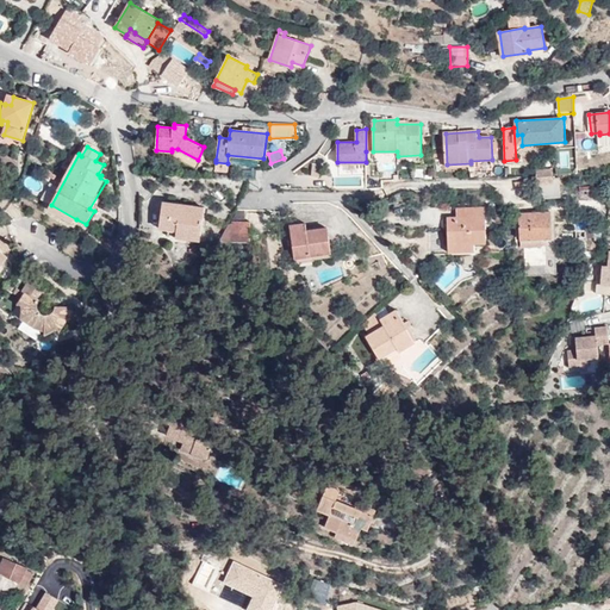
[(554,197),(553,169),(536,169),(537,198),(554,197)]
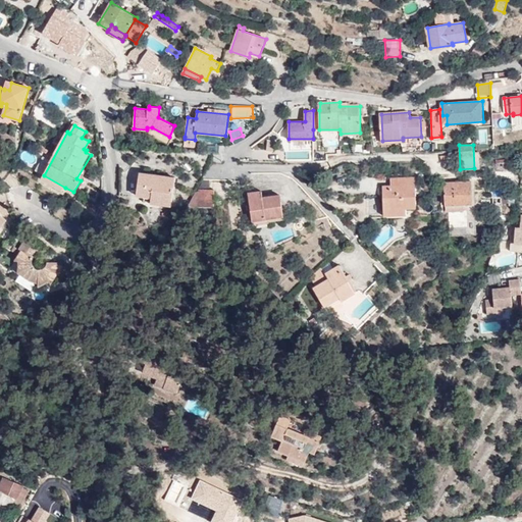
[(137,195),(145,197),(152,197),(151,204),(172,206),(175,176),(140,172),(137,195)]
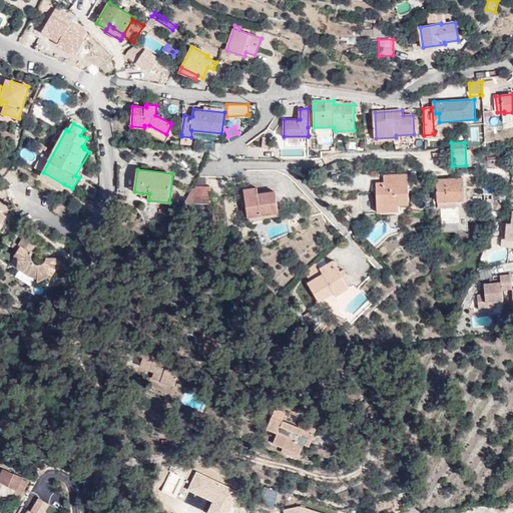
[(64,184),(43,172),(40,175),(62,187),(64,184)]
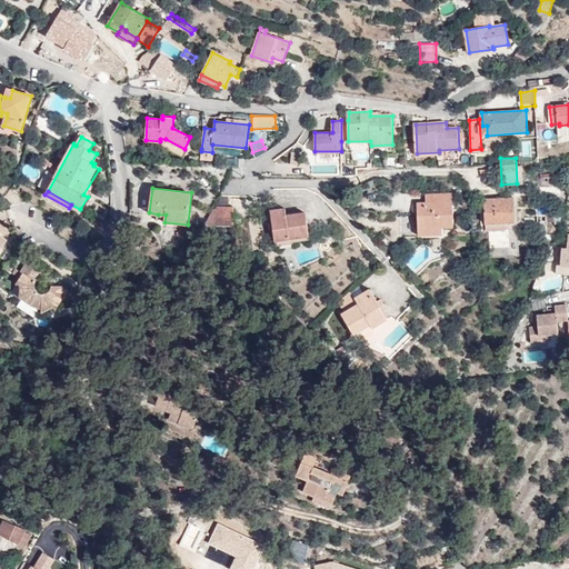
[(418,227),(442,227),(453,227),(452,193),(437,193),(437,202),(426,202),(418,202),(418,227)]
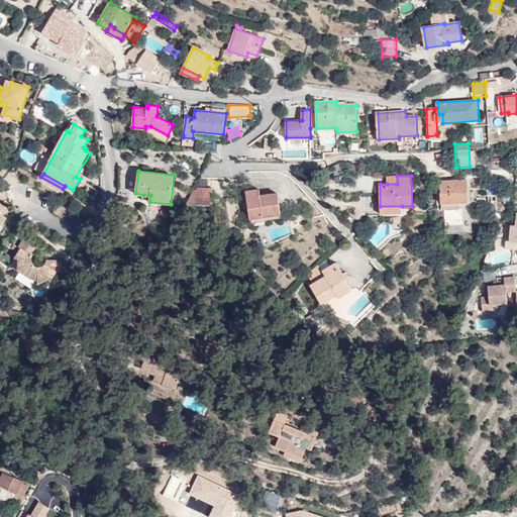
[(209,178),(201,177),(197,187),(197,188),(197,205),(212,206),(213,189),(208,188),(209,178)]
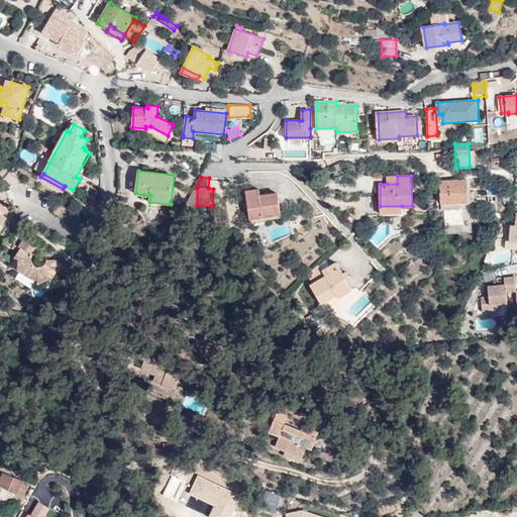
[(468,202),(468,180),(440,181),(440,201),(458,201),(458,203),(468,202)]
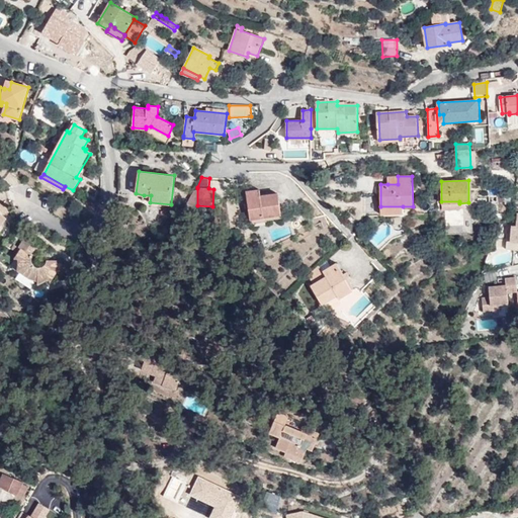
[(197,187),(186,205),(197,205),(197,188),(197,187)]
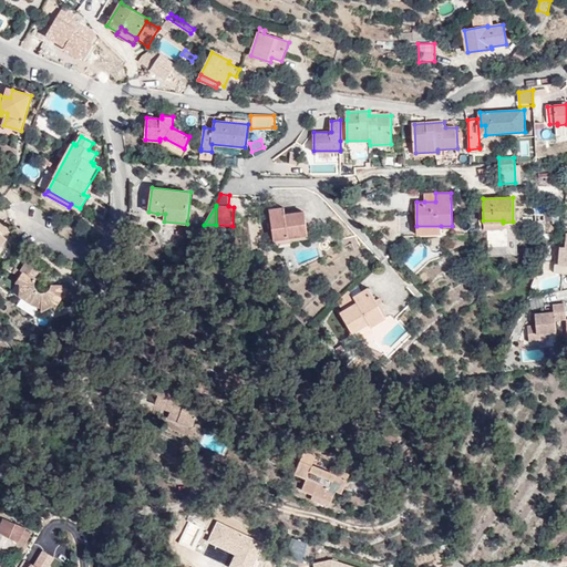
[(306,213),(286,215),(281,216),(280,208),(270,209),(275,239),(308,236),(306,213)]
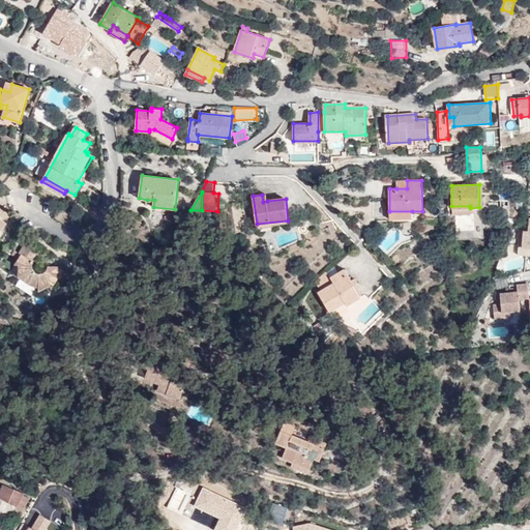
[(523,207),(527,200),(517,200),(517,202),(500,202),(500,208),(523,207)]
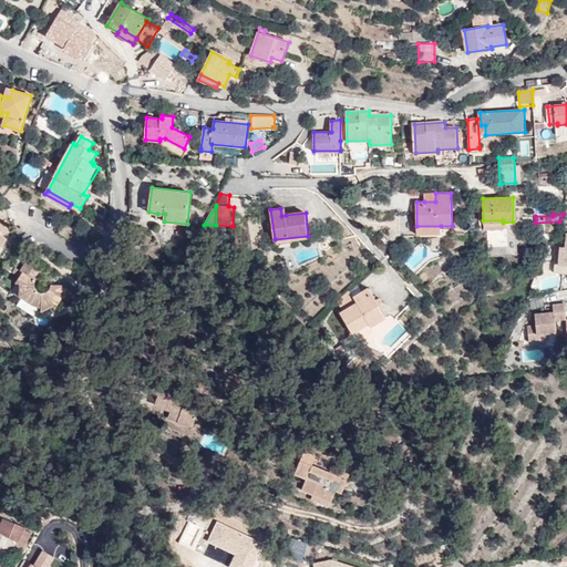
[(309,238),(308,236),(275,239),(276,245),(292,243),(292,241),(309,238)]
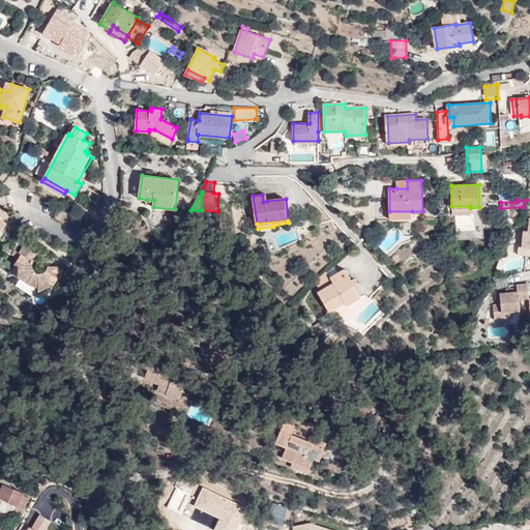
[(529,227),(529,232),(525,231),(524,238),(521,238),(519,254),(529,255),(529,227)]
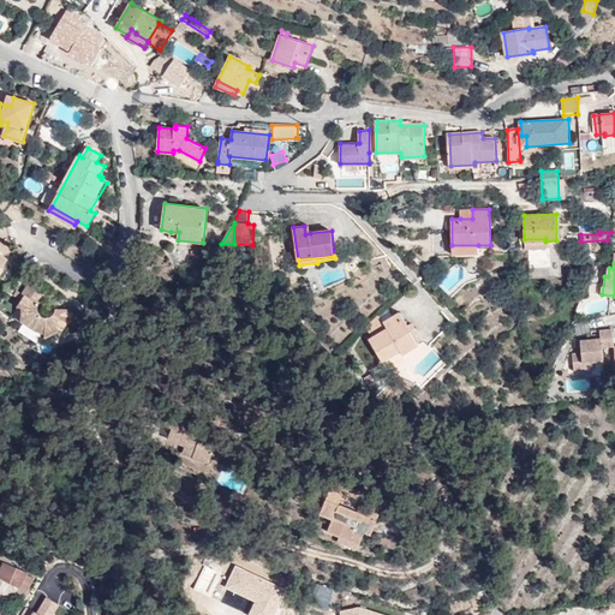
[(73,327),(75,310),(57,309),(55,314),(49,318),(42,317),(40,314),(39,309),(39,304),(46,294),(29,285),(23,293),(27,296),(18,308),(24,308),(23,322),(35,329),(47,333),(46,338),(59,332),(61,335),(70,323),(73,327)]
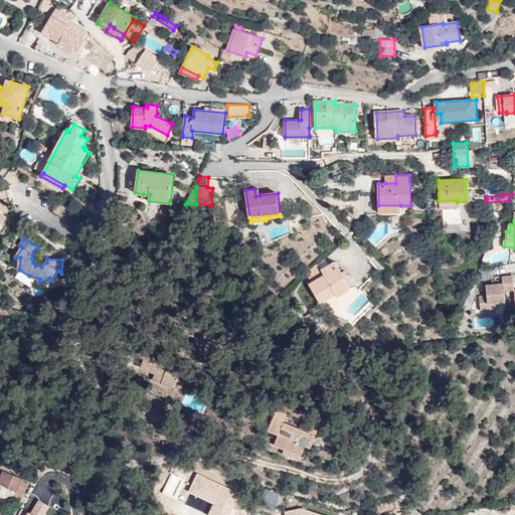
[(332,272),(339,268),(335,262),(329,266),(332,272)]
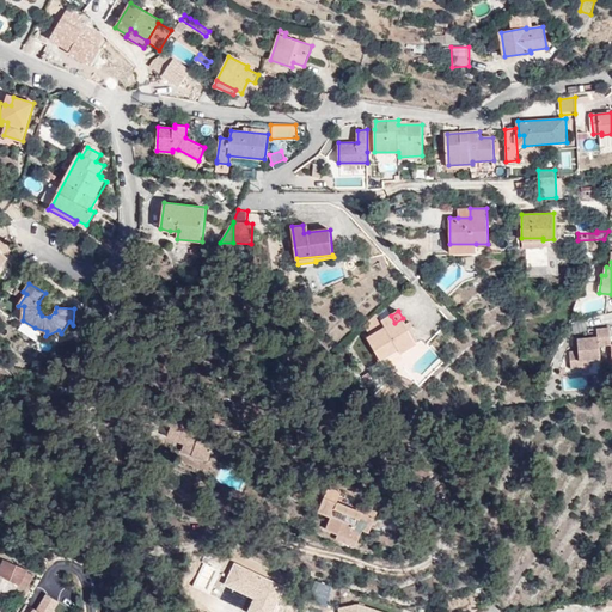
[(417,343),(410,330),(407,324),(403,318),(395,323),(391,316),(383,320),(387,328),(368,338),(380,360),(398,349),(402,352),(417,343)]
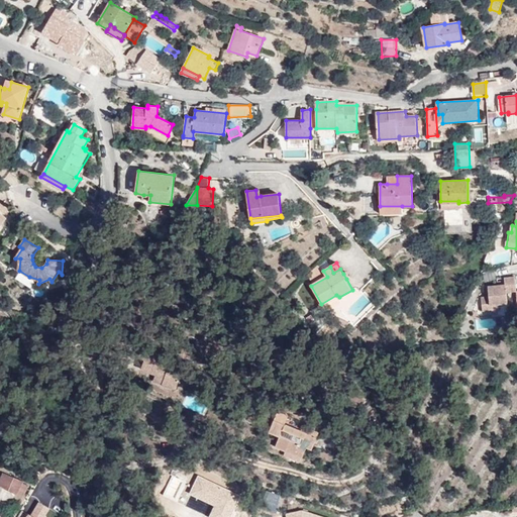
[(507,291),(515,291),(514,279),(514,277),(505,278),(506,285),(489,286),(490,297),(482,297),(483,310),(491,309),(491,303),(499,303),(507,302),(507,291)]
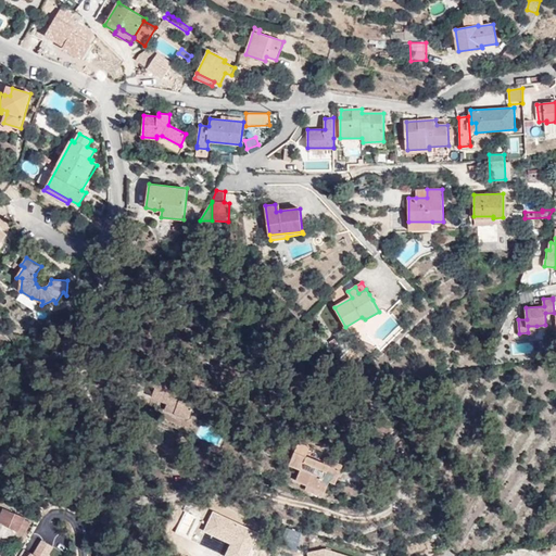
[(348,329),(365,319),(362,317),(345,327),(348,329)]
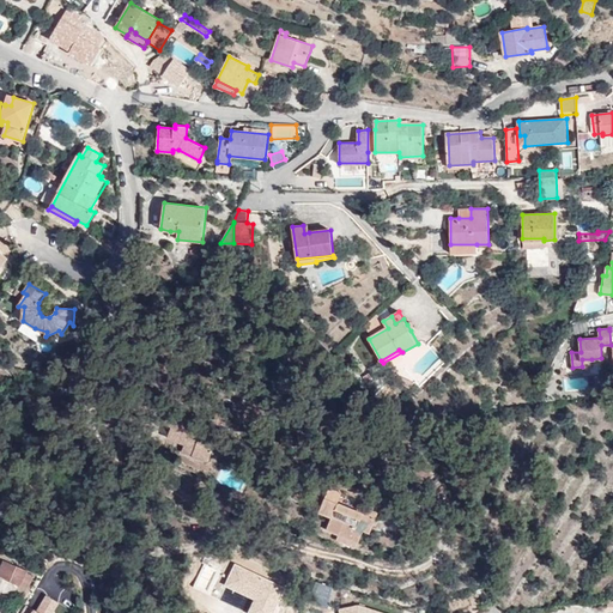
[(168,438),(186,444),(190,445),(192,443),(198,444),(193,456),(210,462),(219,435),(204,429),(205,426),(170,414),(163,425),(173,428),(168,438)]
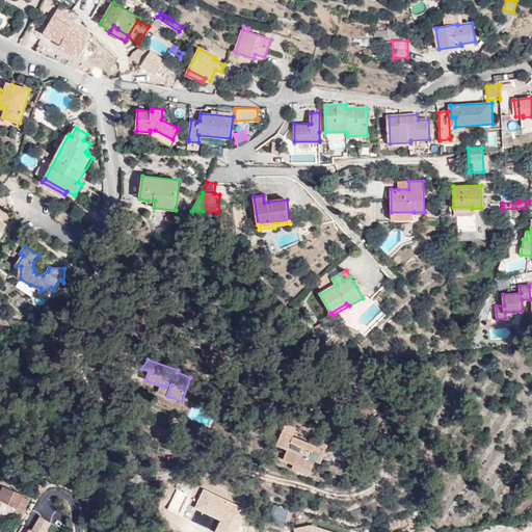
[(165,387),(161,386),(159,393),(167,396),(171,386),(166,384),(165,387)]
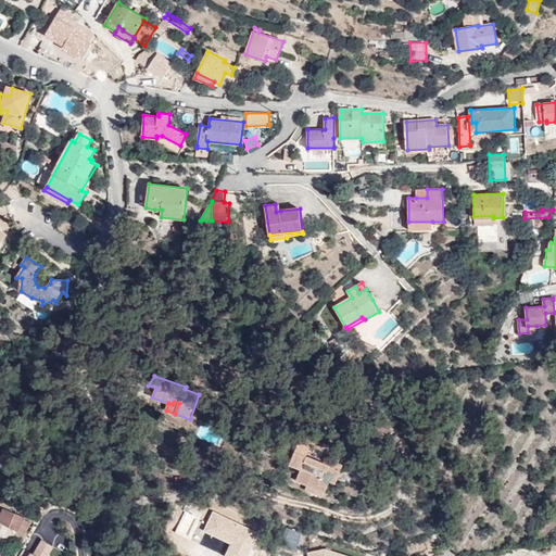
[(341,471),(330,468),(306,457),(311,449),(299,443),(290,465),(301,470),(297,480),(307,485),(326,493),(330,482),(336,484),(341,471)]
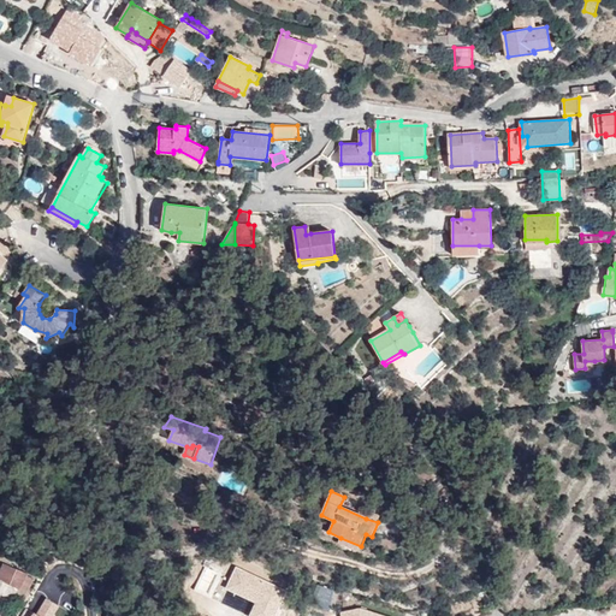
[(368,511),(366,519),(378,522),(380,517),(368,511)]
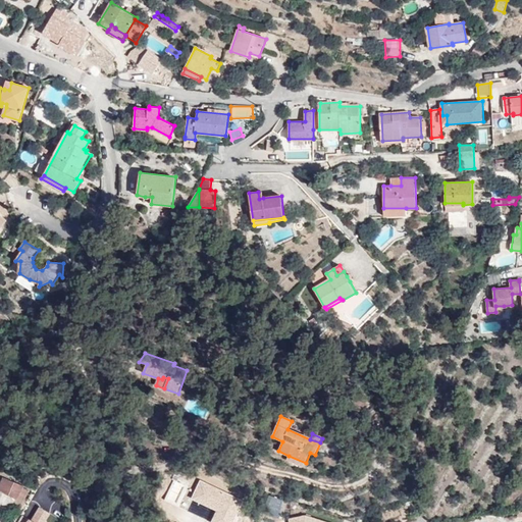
[(306,463),(289,456),(286,460),(304,466),(306,463)]
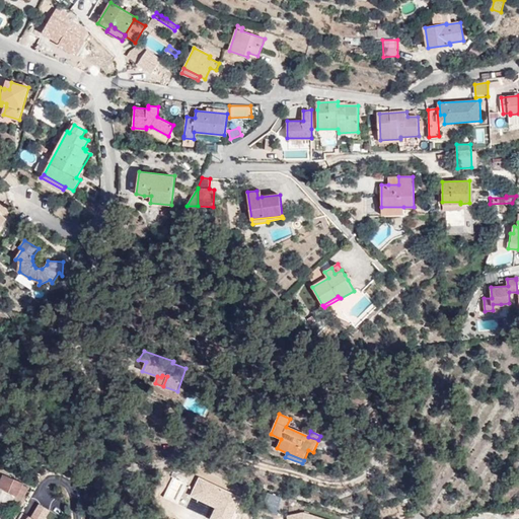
[(0,488),(17,497),(24,484),(6,474),(0,487),(0,488)]
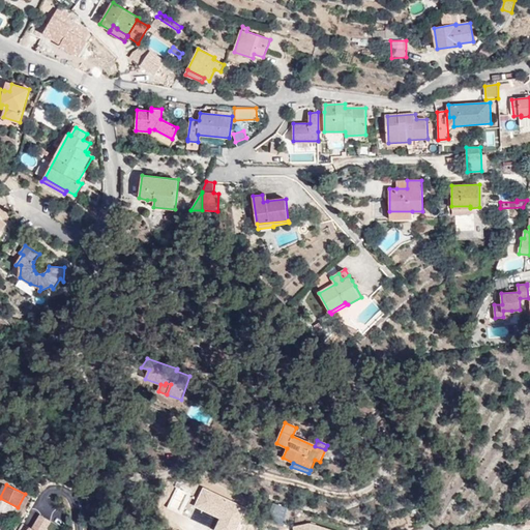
[(28,529),(51,529),(55,524),(39,513),(28,529)]
